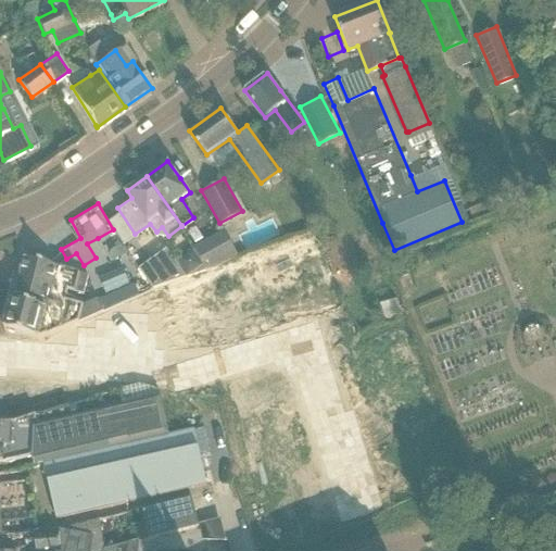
[(205,267),(236,251),(224,228),(193,245),(205,267)]
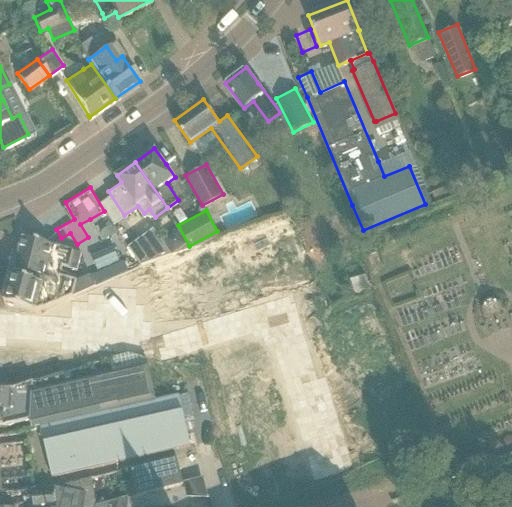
[(253,224),(230,233),(240,260),(246,276),(267,268),(274,286),(300,277),(288,243),(263,252),(253,224)]
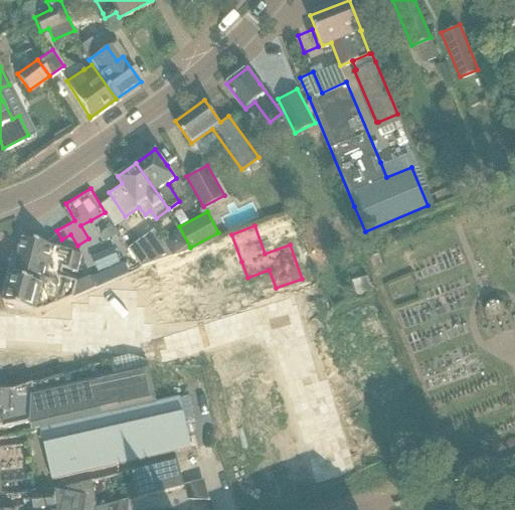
[(156,227),(130,245),(143,265),(173,253),(156,227)]
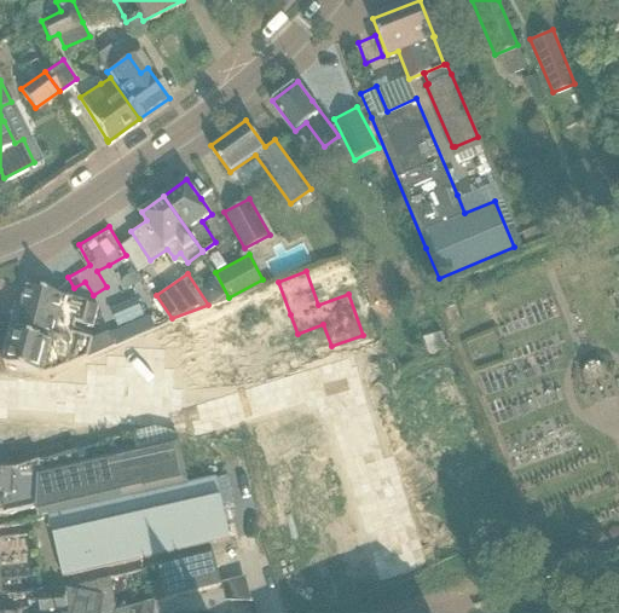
[(13,331),(5,364),(17,366),(42,374),(87,356),(115,341),(109,328),(93,336),(73,330),(76,318),(93,323),(98,302),(47,289),(27,283),(22,302),(15,331),(13,331)]
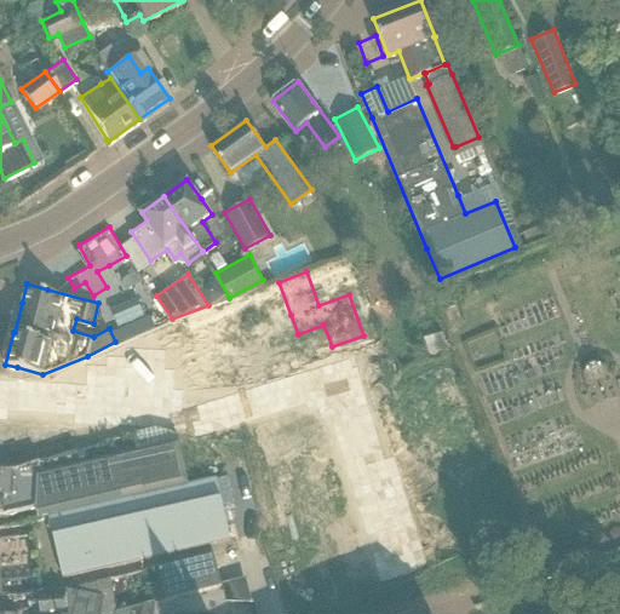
[(250,292),(222,303),(233,333),(241,355),(267,345),(275,367),(305,356),(298,334),(291,315),(262,326),(250,292)]
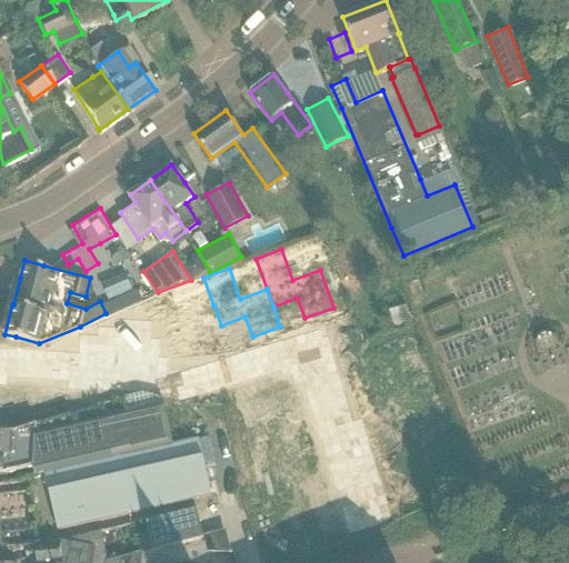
[(137,283),(100,301),(106,313),(142,297),(137,283)]
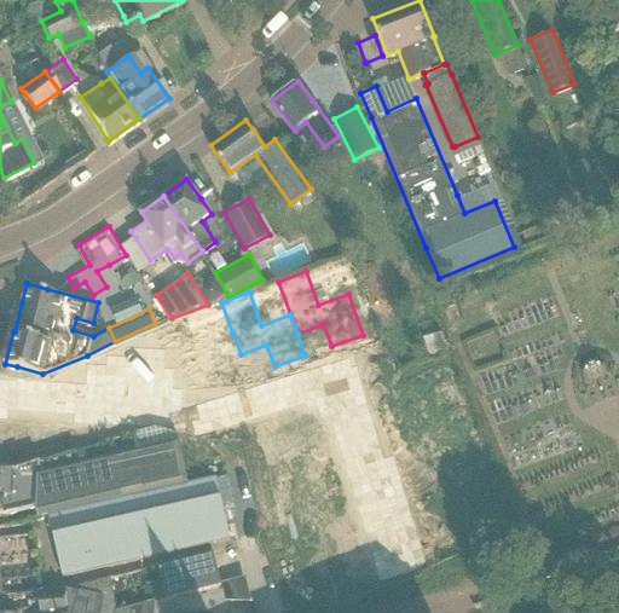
[(192,312),(163,323),(183,375),(209,365),(217,385),(247,372),(241,354),(232,333),(203,343),(192,312)]
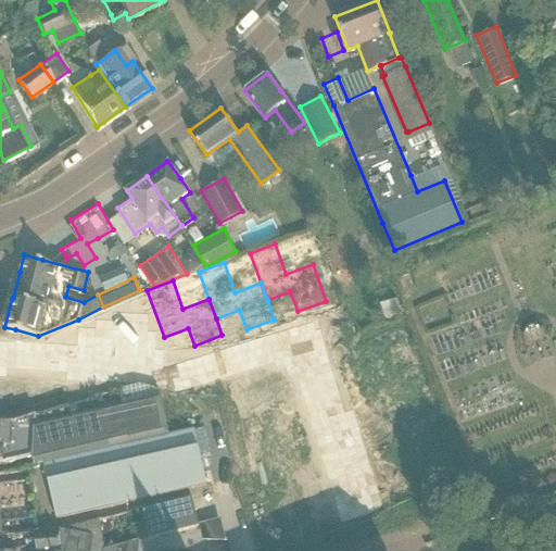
[(0,421),(37,410),(41,409),(43,368),(0,365),(0,421)]
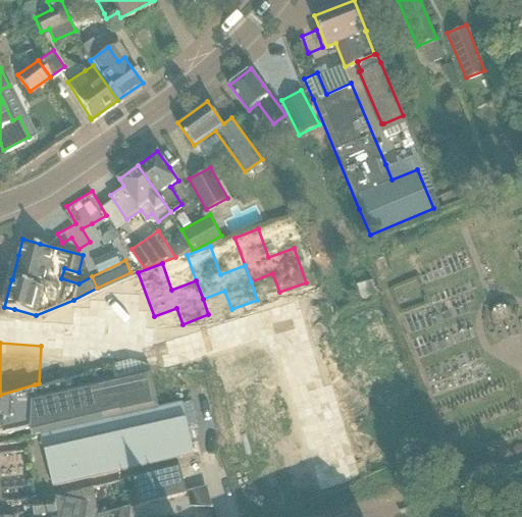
[(269,347),(227,360),(237,389),(278,376),(269,347)]
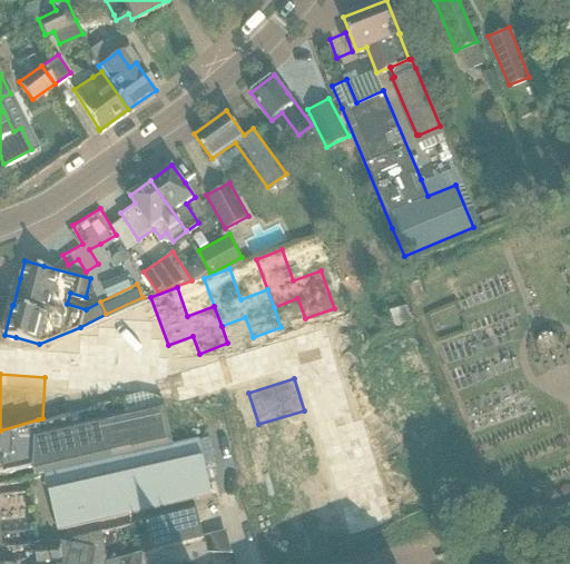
[(0,471),(6,472),(6,470),(32,464),(33,473),(97,458),(133,451),(172,442),(161,404),(124,412),(101,417),(108,447),(91,443),(89,434),(76,436),(70,411),(42,418),(38,419),(0,431),(0,471)]
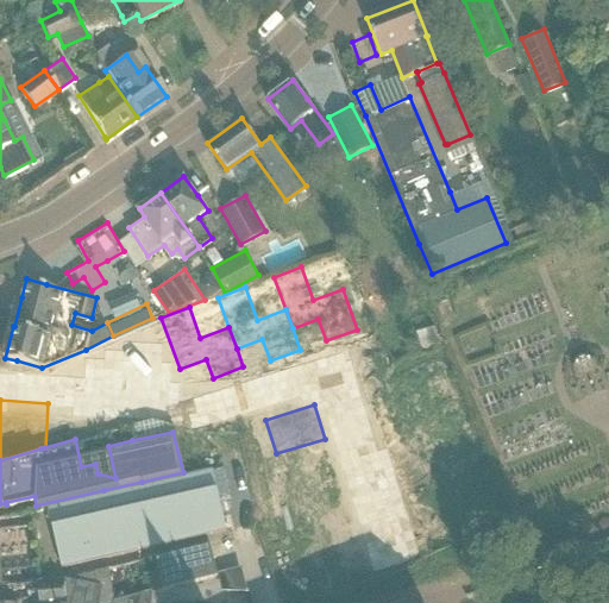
[(325,439),(276,453),(286,487),(334,471),(325,439)]
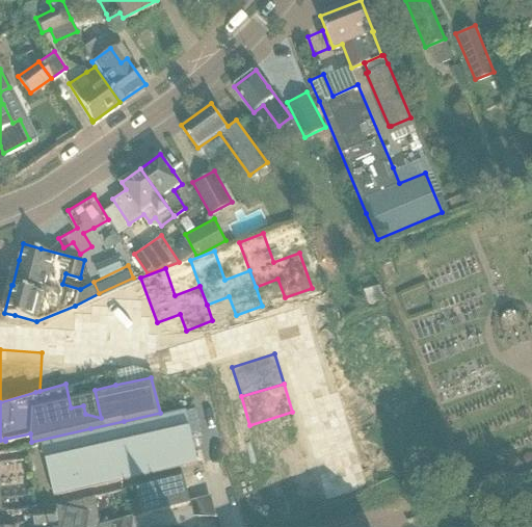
[(53,493),(196,459),(185,409),(41,441),(53,493)]
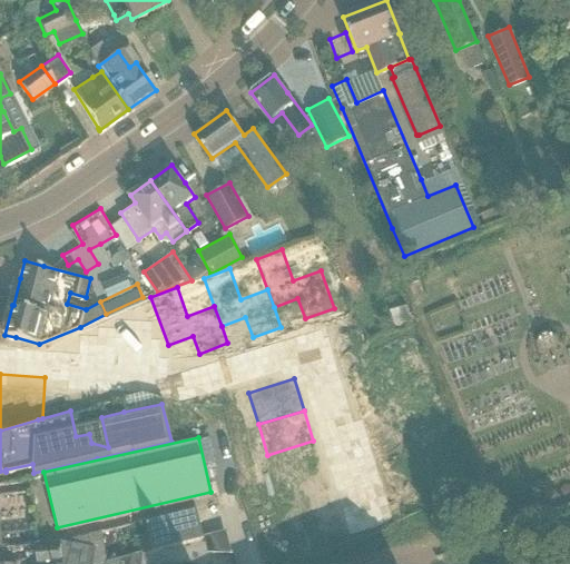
[(313,441),(267,455),(277,485),(323,472),(313,441)]
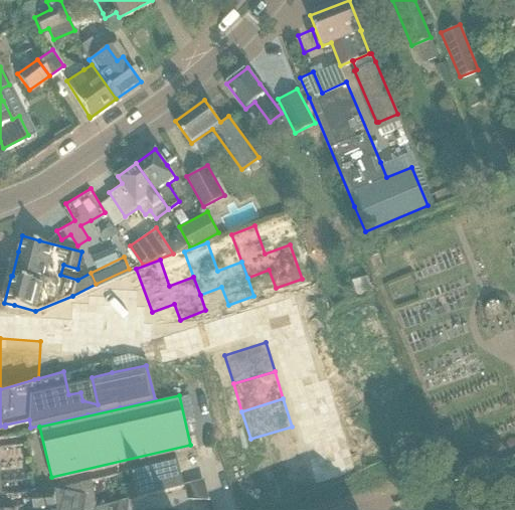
[(292,427),(250,439),(259,467),(300,454),(292,427)]
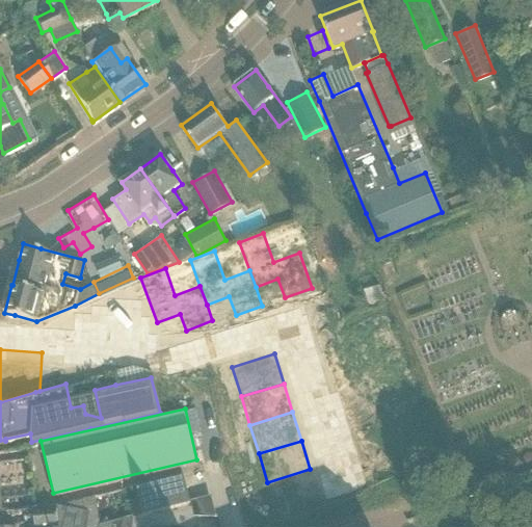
[(310,469),(267,482),(276,511),(319,499),(310,469)]
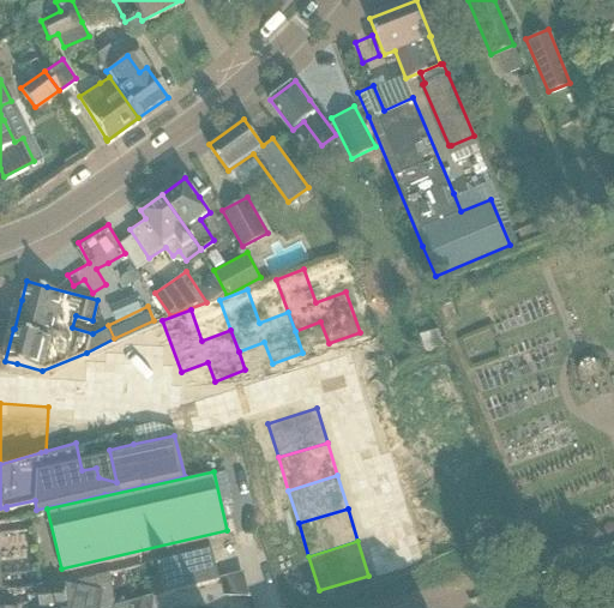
[(218,577),(218,575),(211,546),(156,559),(163,591),(218,577)]
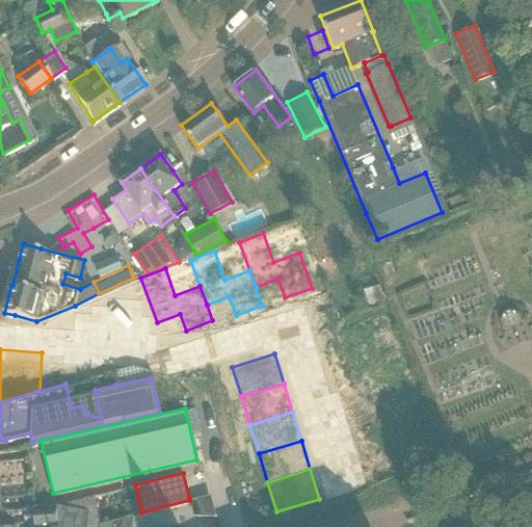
[(195,511),(218,505),(214,491),(191,497),(195,511)]
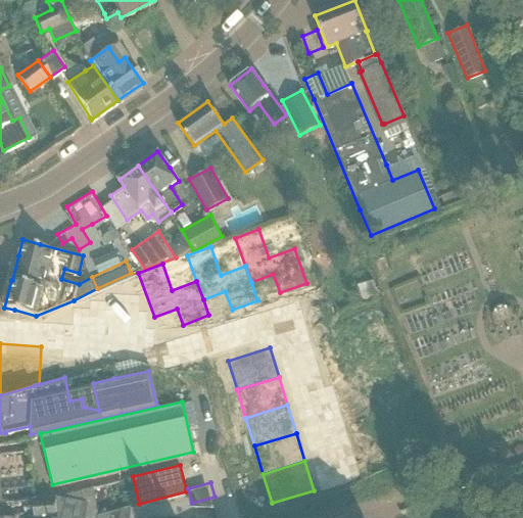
[(121,508),(99,513),(93,486),(55,496),(56,507),(56,517),(98,517),(120,513),(121,508)]
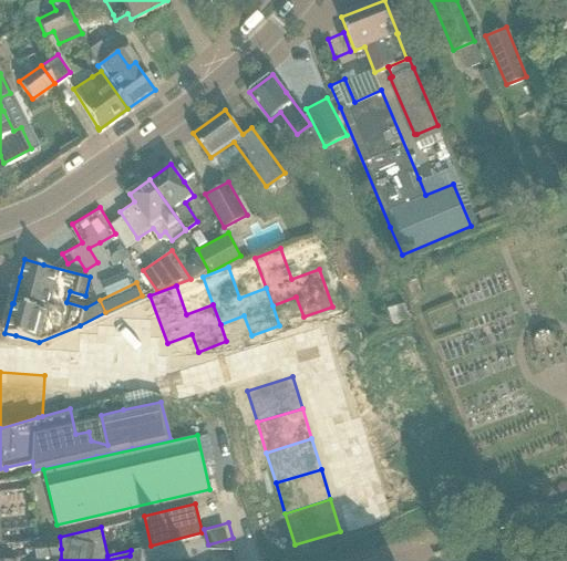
[(37,552),(61,549),(60,537),(35,539),(37,552)]
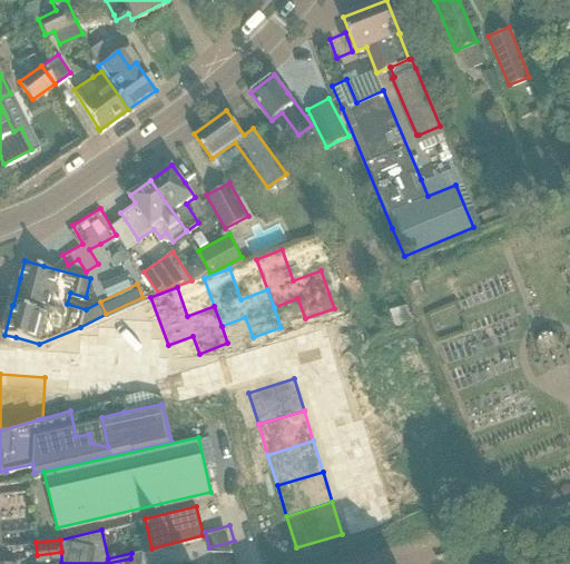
[(61,563),(61,552),(37,555),(37,560),(37,563),(61,563)]
